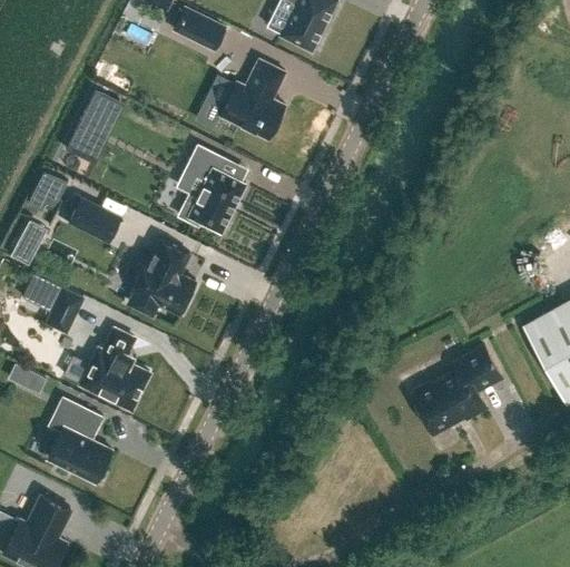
[(172,0),(143,0),(167,12),(173,0),(172,0)]
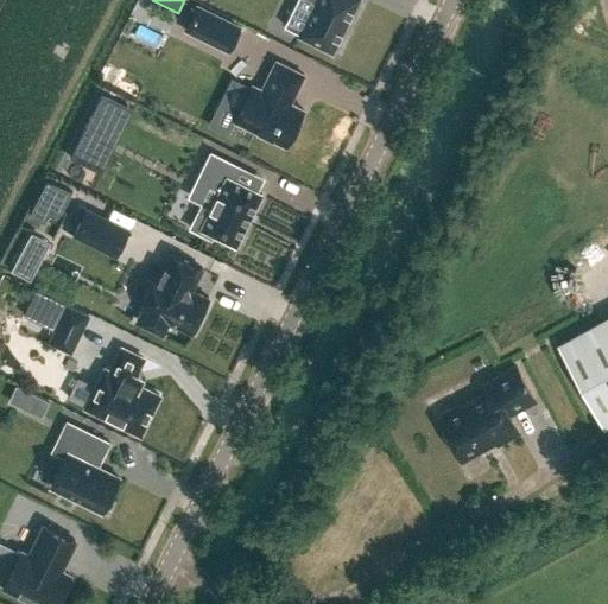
[(333,56),(361,0),(359,0),(317,0),(298,39),(333,56)]
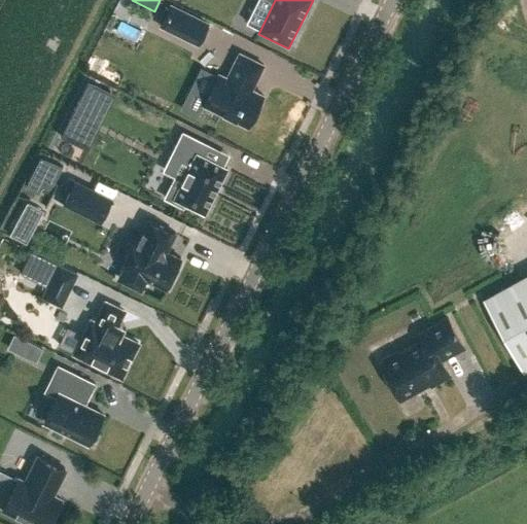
[(208,27),(172,8),(162,29),(198,47),(208,27)]
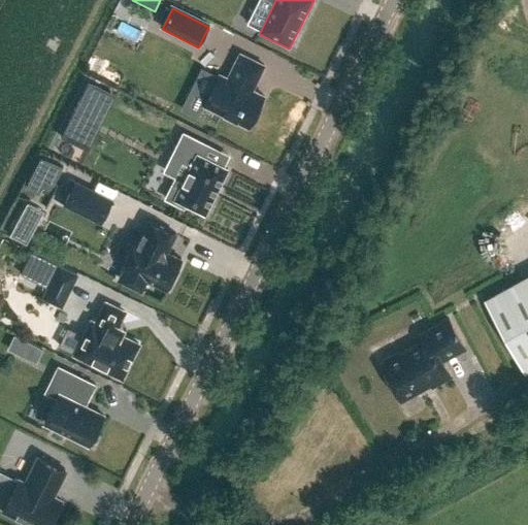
[(204,107),(249,129),(264,99),(252,93),(264,68),(240,56),(228,80),(220,77),(204,107)]
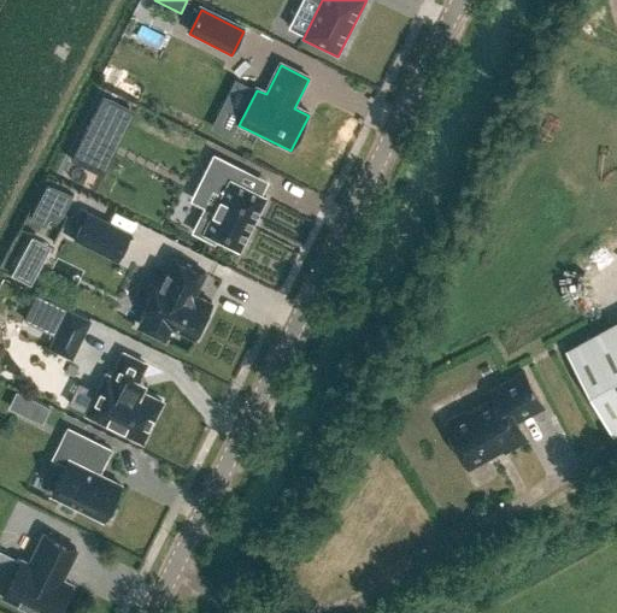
[(113,175),(135,108),(103,98),(82,165),(113,175)]
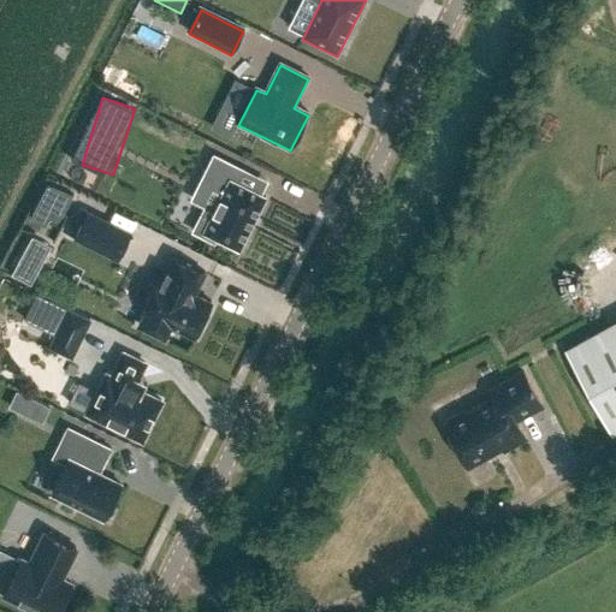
[(217,241),(240,253),(266,200),(240,184),(244,173),(214,158),(203,180),(226,191),(214,215),(205,212),(193,235),(214,245),(217,241)]
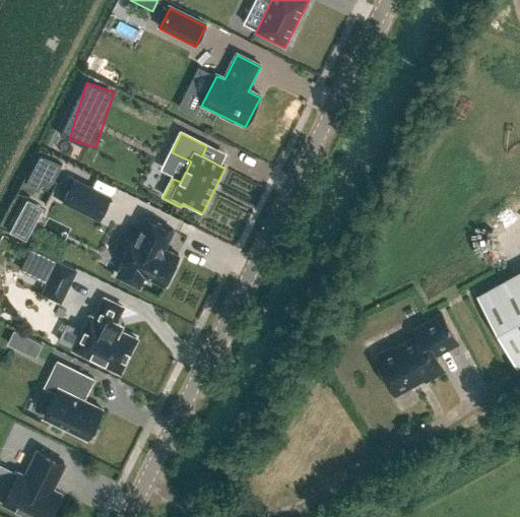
[(63,203),(100,221),(111,199),(74,182),(63,203)]
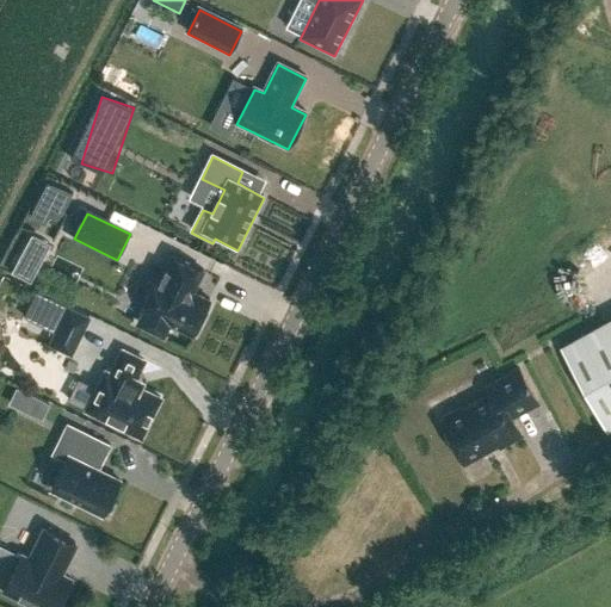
[(45,245),(32,237),(12,276),(25,283),(45,245)]
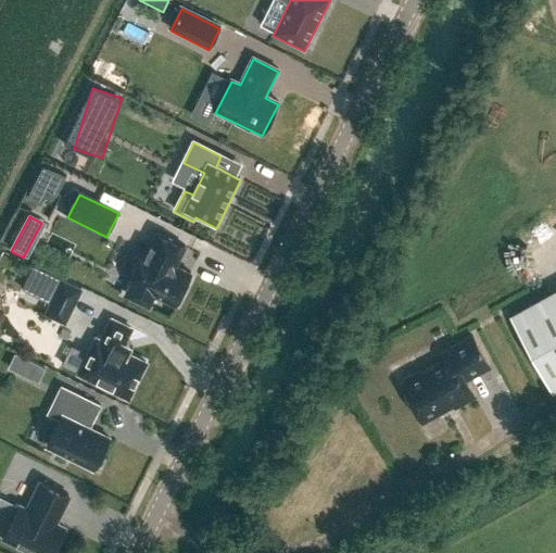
[(155,297),(176,308),(191,276),(176,268),(186,249),(156,235),(148,254),(144,253),(129,284),(131,285),(126,297),(149,309),(155,297)]
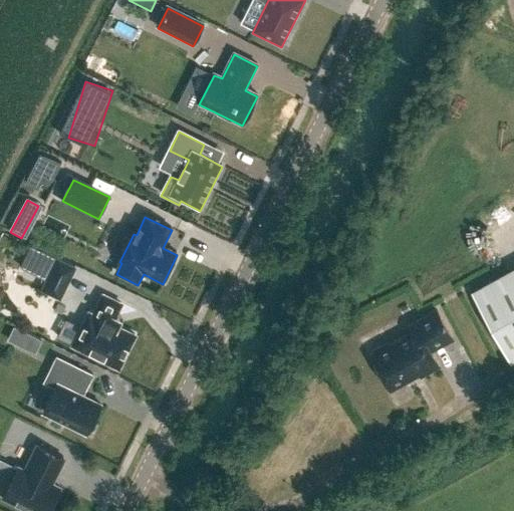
[(35,277),(45,255),(31,248),(20,269),(35,277)]
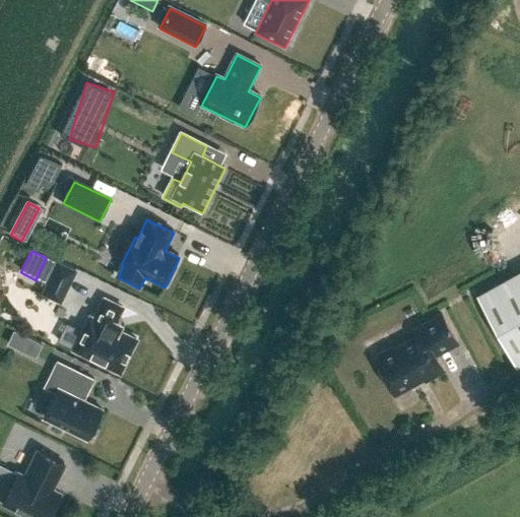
[(58,264),(46,258),(36,280),(47,285),(58,264)]
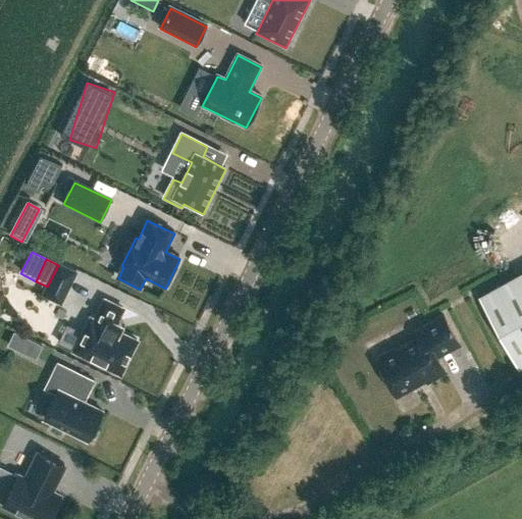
[(521,368),(521,273),(479,298),(519,370),(521,368)]
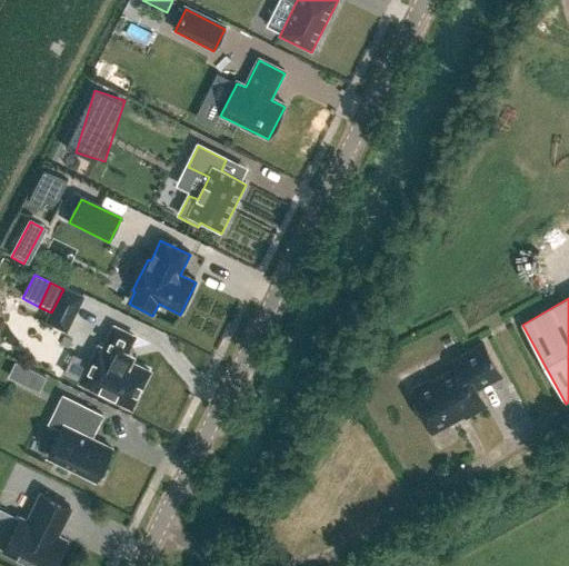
[(91,390),(131,409),(149,374),(131,365),(132,363),(132,361),(132,359),(132,358),(131,357),(130,355),(129,354),(127,354),(133,339),(115,329),(103,351),(98,348),(89,368),(100,374),(91,390)]
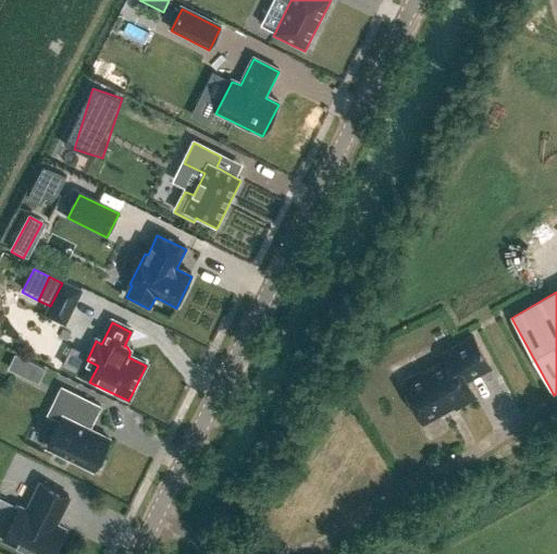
[(446,365),(421,378),(418,377),(407,383),(406,386),(404,388),(422,422),(454,405),(456,409),(475,399),(466,382),(490,369),(474,340),(442,357),(446,365)]
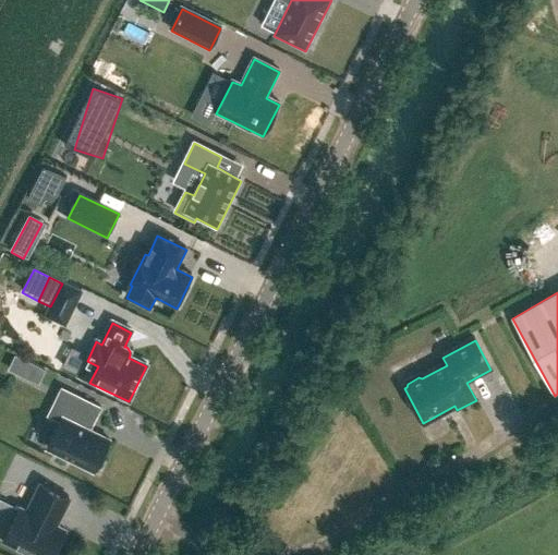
[(38,386),(45,372),(32,365),(25,379),(38,386)]
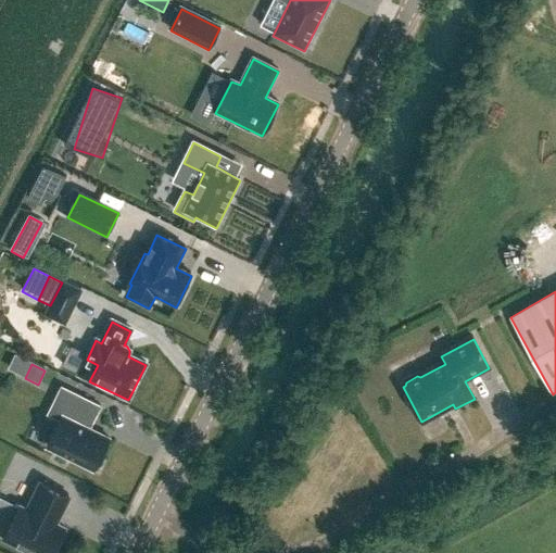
[(497,371),(478,376),(482,392),(502,387),(497,371)]
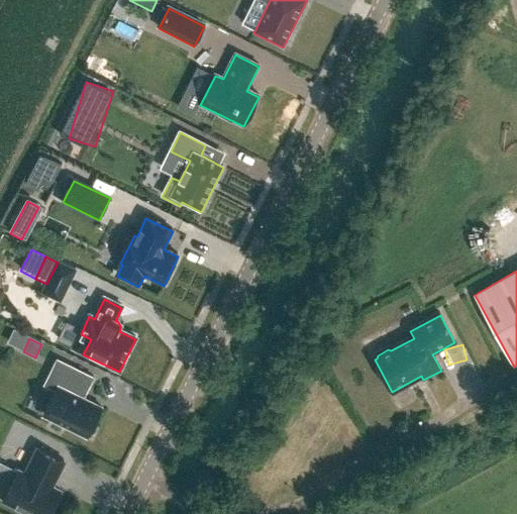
[(43,417),(87,438),(101,409),(83,400),(94,380),(58,362),(44,387),(56,392),(43,417)]
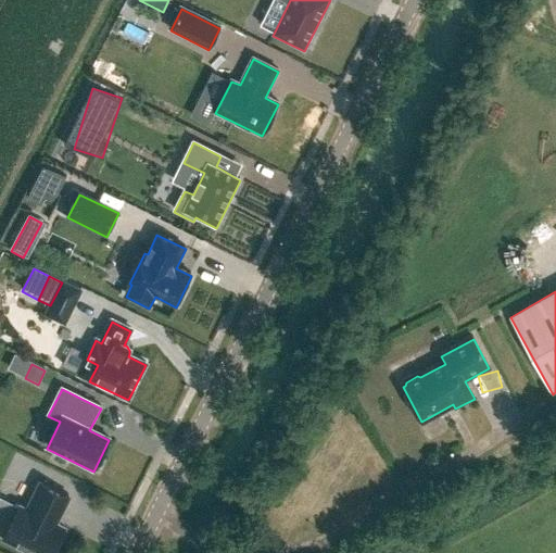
[(3,539),(30,552),(54,552),(65,530),(54,526),(68,498),(41,484),(27,512),(20,507),(3,539)]
